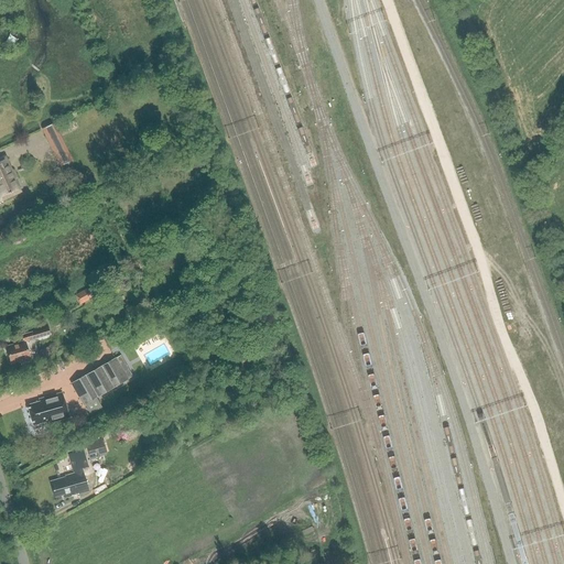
[(53,125),(42,129),(50,143),(61,138),(53,125)]
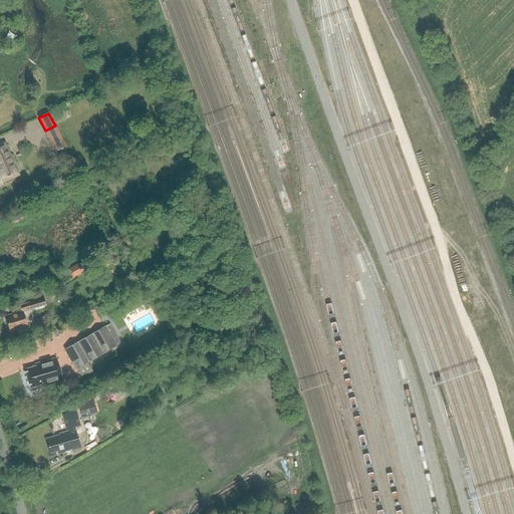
[(51,144),(54,151),(64,147),(61,140),(51,144)]
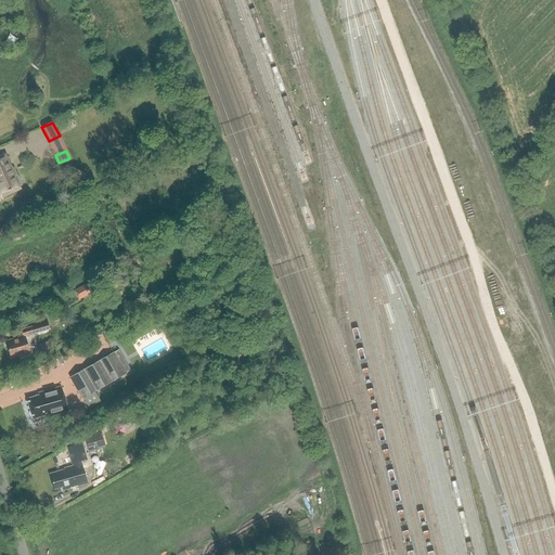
[(0,191),(1,193),(16,185),(11,173),(15,171),(13,168),(9,158),(0,163),(0,162),(0,191)]
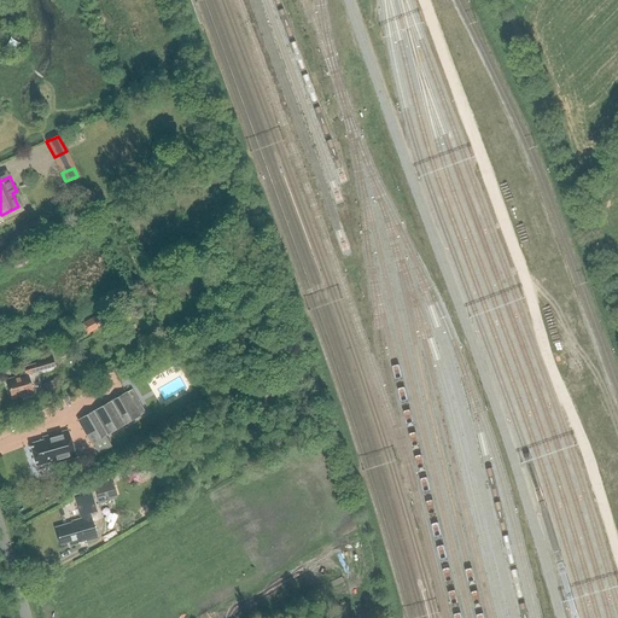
[(89,208),(81,191),(73,196),(81,211),(89,208)]
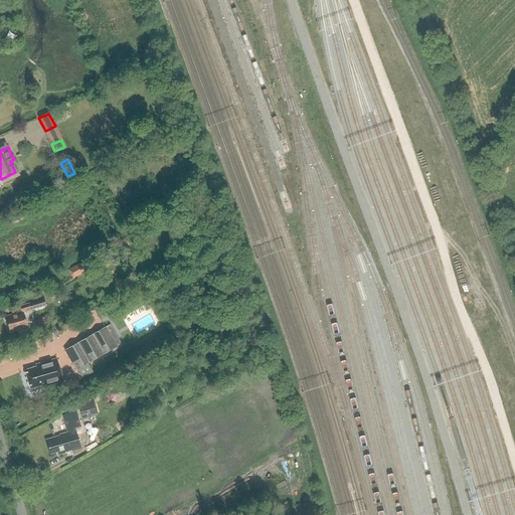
[(84,262),(68,271),(72,279),(89,271),(84,262)]
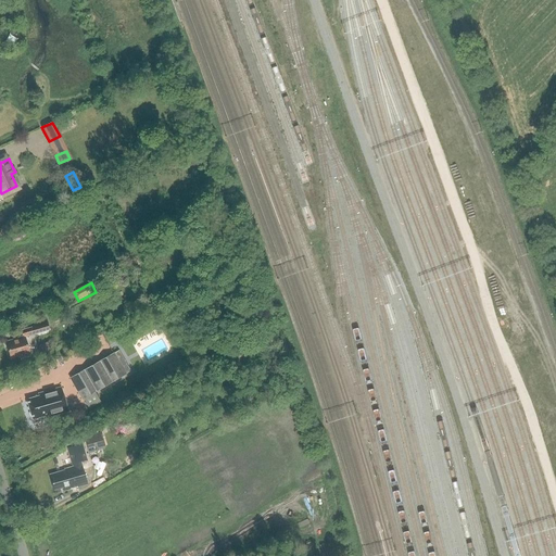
[(19,338),(19,339),(5,343),(11,359),(20,356),(22,365),(32,363),(27,346),(34,343),(33,339),(35,339),(34,335),(49,330),(46,319),(30,324),(32,328),(21,331),(23,337),(19,338)]
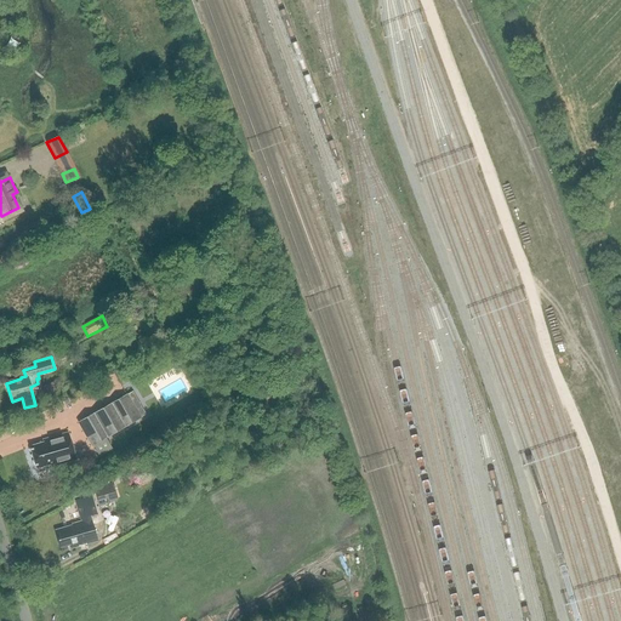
[(127,393),(78,422),(91,446),(142,419),(127,393)]
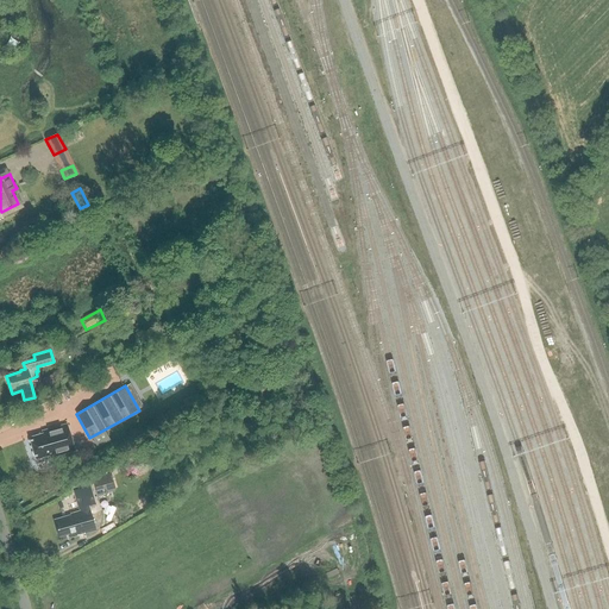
[(43,432),(43,435),(30,439),(36,459),(49,456),(49,458),(73,452),(66,426),(43,432)]
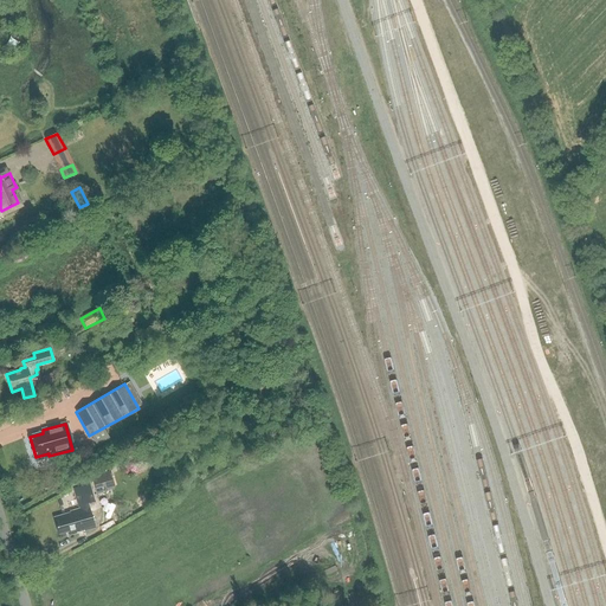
[(110,476),(94,479),(97,494),(114,489),(110,476)]
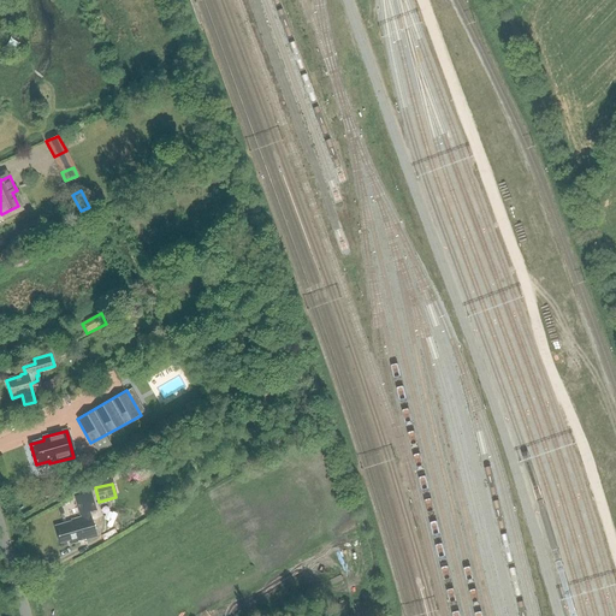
[(71,521),(54,526),(59,543),(69,540),(70,544),(96,537),(89,511),(95,509),(90,492),(75,496),(81,517),(71,520),(71,521)]
